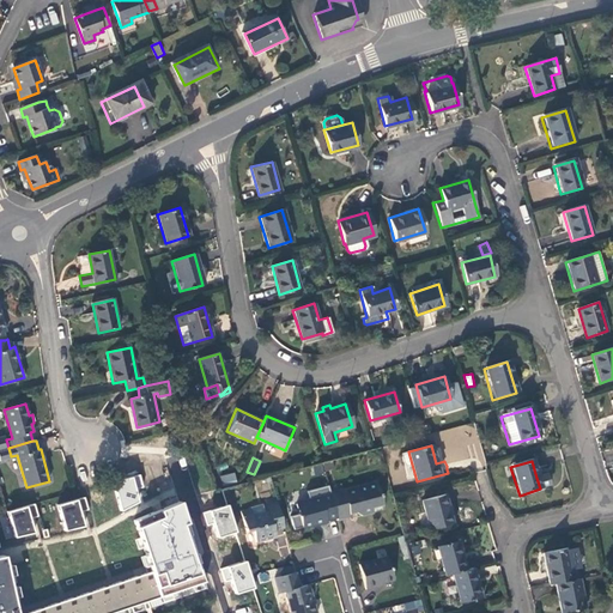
[(220,475),(223,485),(237,481),(235,472),(220,475)]
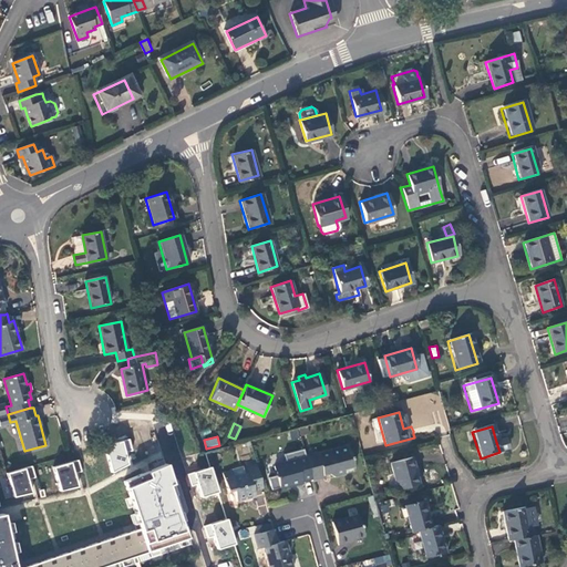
[(129,439),(103,446),(111,473),(130,464),(126,452),(132,451),(129,439)]
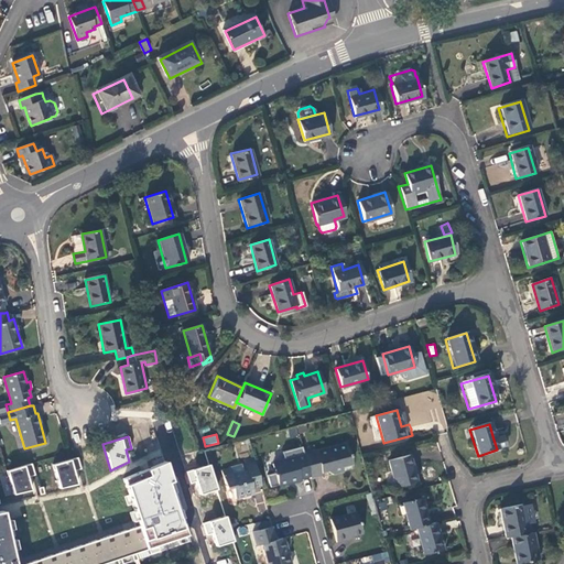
[(499,438),(494,440),(497,449),(502,448),(503,445),(502,440),(499,438)]
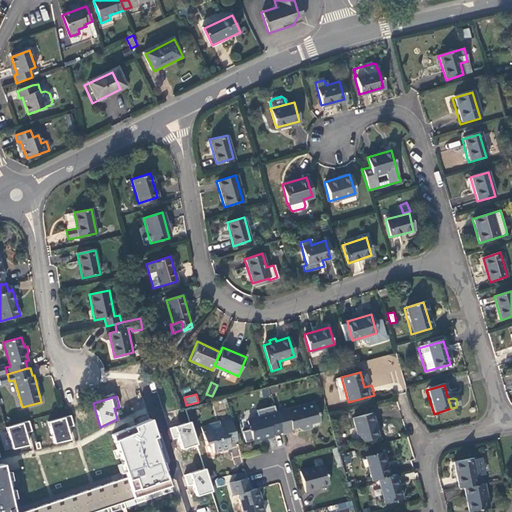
[(281,432),(282,434),(292,431),(291,429),(297,428),(302,431),(311,428),(310,424),(319,421),(314,401),(286,409),(286,408),(282,409),(281,406),(274,408),(275,410),(281,432)]
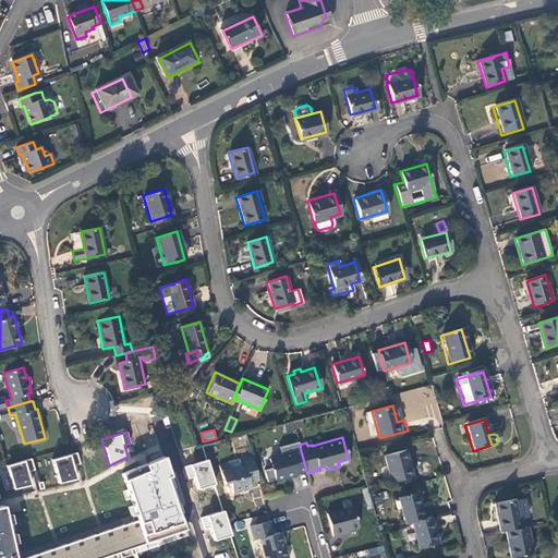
[(296,473),(306,471),(300,447),(299,445),(299,441),(279,446),(281,455),(269,458),(271,468),(264,469),(267,482),(291,475),(292,476),(298,475),(296,473)]
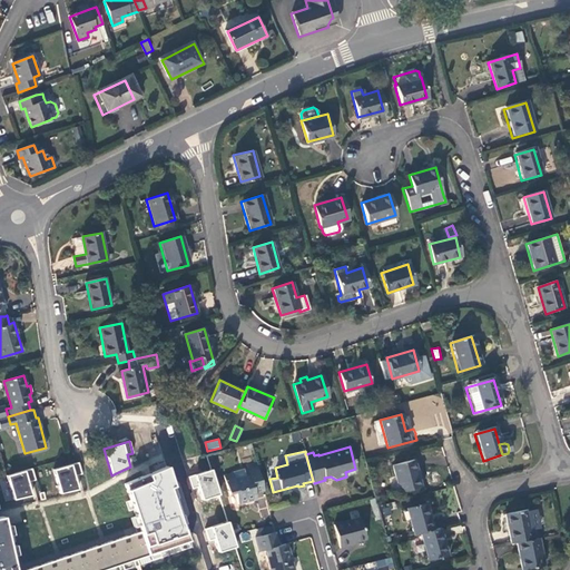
[(413,461),(391,467),(399,493),(420,488),(415,472),(413,461)]
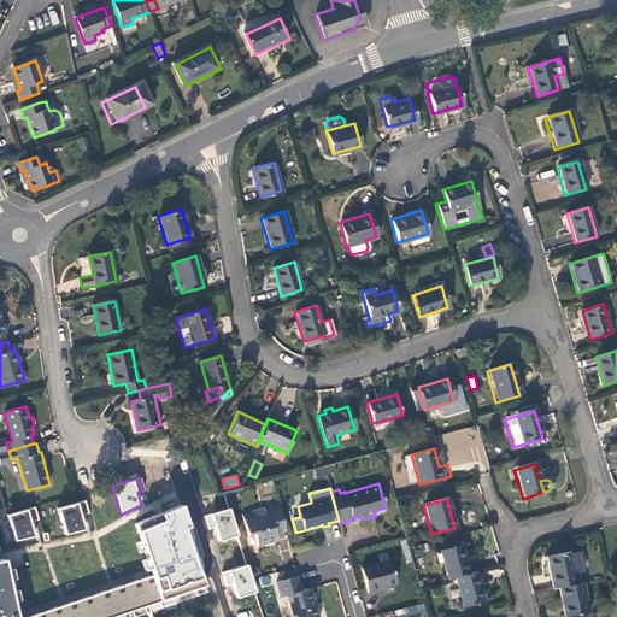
[(84,500),(57,507),(64,534),(86,529),(82,515),(88,513),(84,500)]
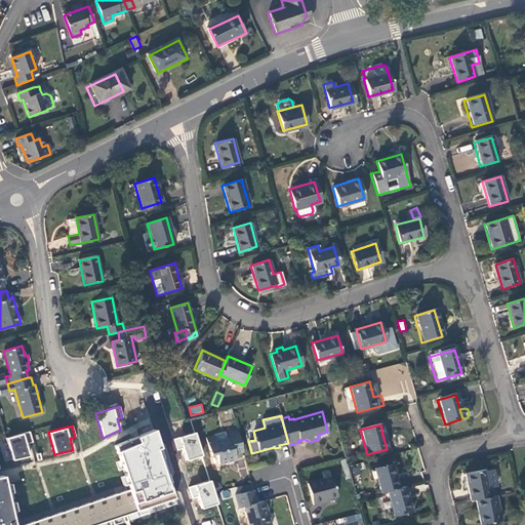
[(164,449),(159,431),(140,439),(118,446),(131,490),(28,524),(18,524),(7,476),(0,478),(0,524),(98,524),(178,498),(162,450),(164,449)]
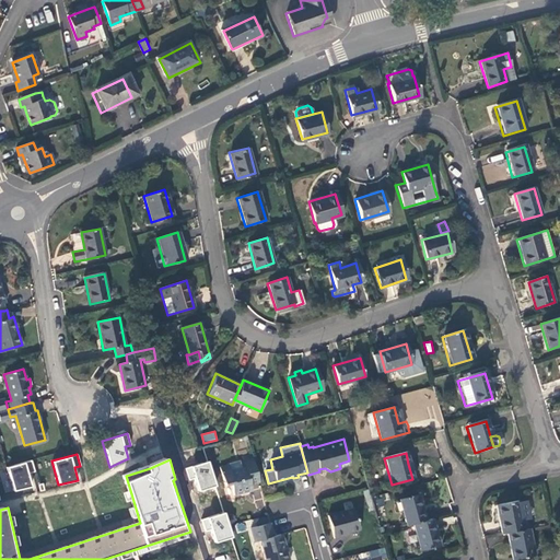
[(249,483),(258,481),(253,459),(244,462),(245,466),(230,470),(228,464),(219,466),(224,485),(230,483),(233,496),(251,490),(249,483)]
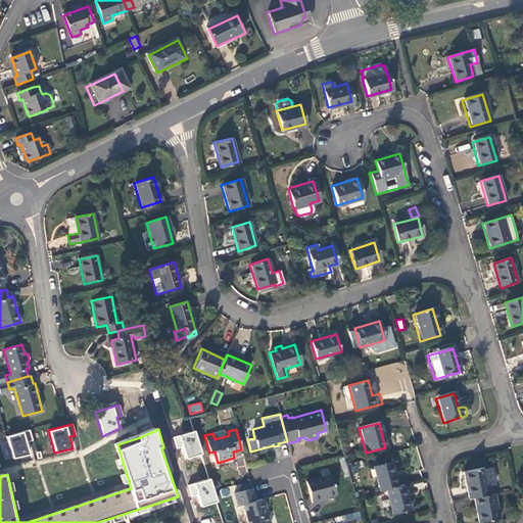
[(30,430),(6,436),(12,458),(31,454),(27,442),(33,440),(30,430)]
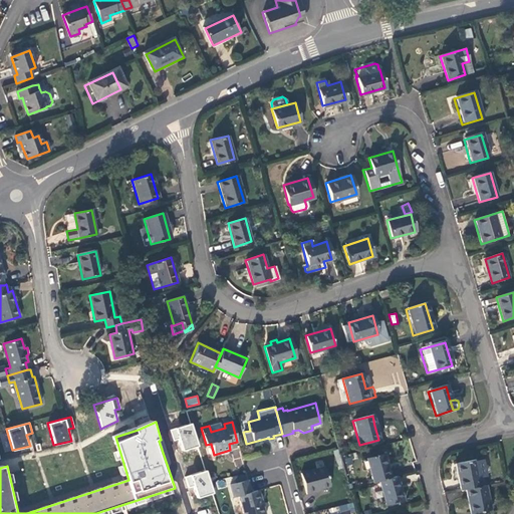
[(194,423),(171,430),(175,441),(182,439),(186,450),(200,446),(194,423)]
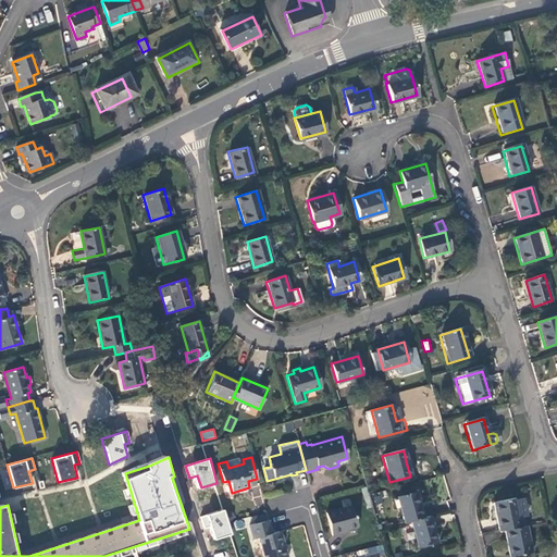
[(409,522),(421,519),(417,504),(415,493),(395,498),(401,524),(409,522)]
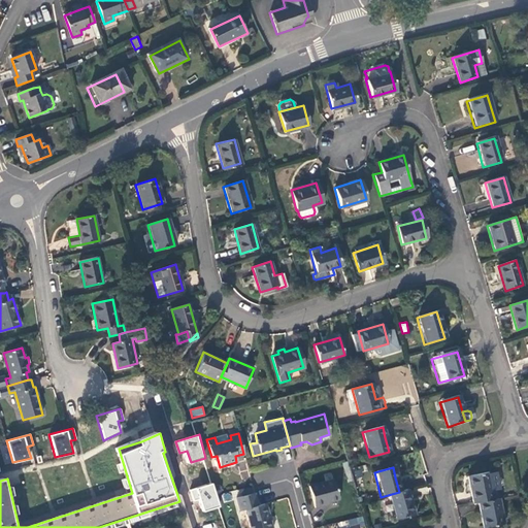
[(471,490),(473,503),(476,503),(479,502),(494,500),(493,491),(500,490),(497,473),(490,474),(490,472),(469,476),(471,490)]
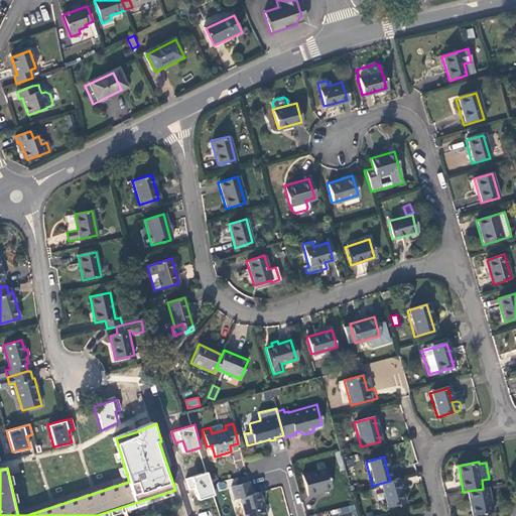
[(326,467),(301,473),(306,495),(315,493),(315,491),(331,487),(326,467)]
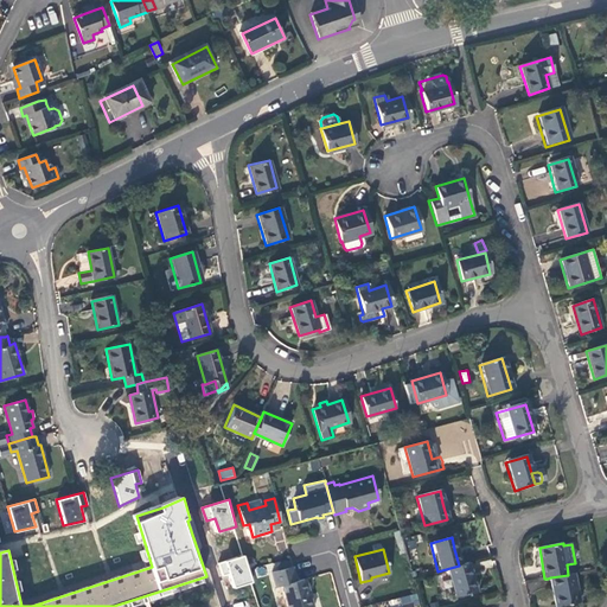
[(246,555),(219,563),(223,575),(231,573),(236,587),(254,582),(246,555)]
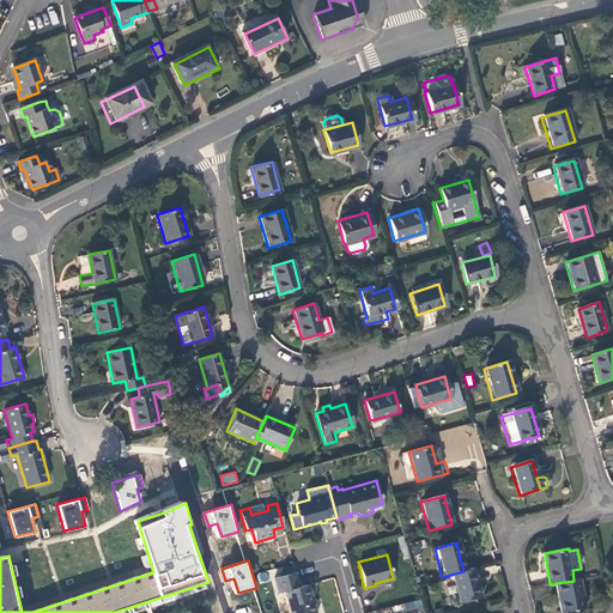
[(281,566),(284,575),(292,572),(290,564),(281,566)]
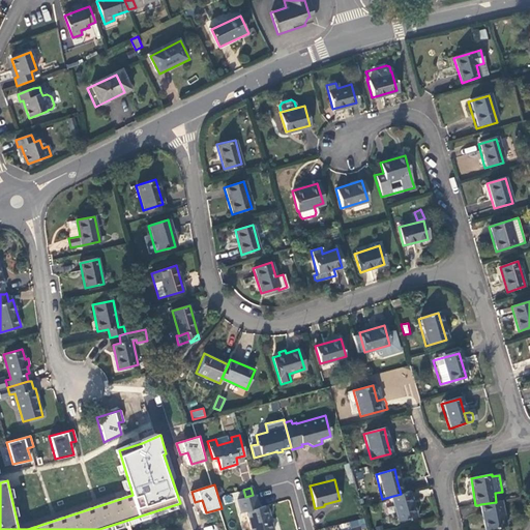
[(411,504),(408,493),(401,494),(389,497),(396,523),(415,518),(411,504)]
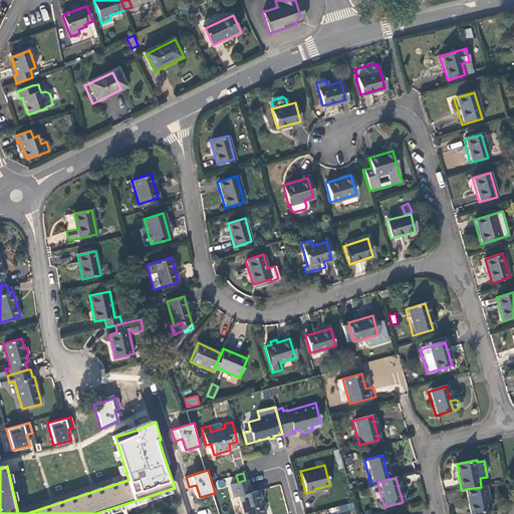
[(261,502),(258,489),(251,491),(247,479),(245,480),(238,482),(229,484),(233,496),(238,495),(243,513),(266,513),(263,502),(261,502)]
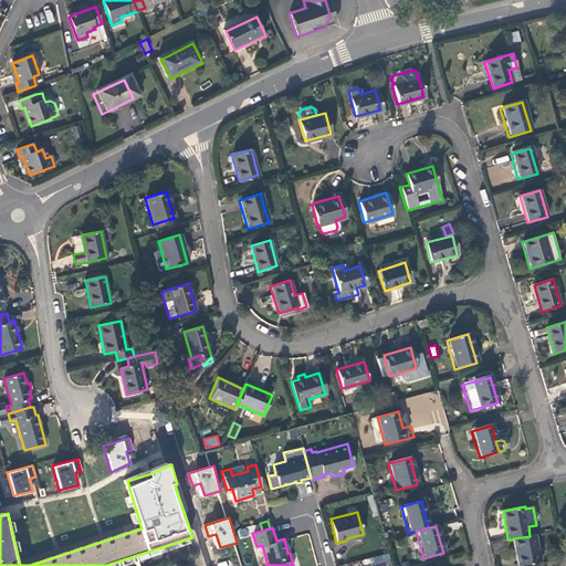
[(540,563),(535,535),(532,536),(530,536),(513,538),(515,552),(517,565),(540,563)]
